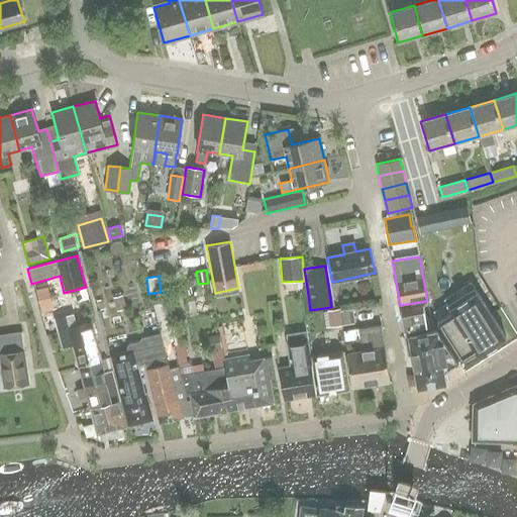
[(52,282),(38,285),(44,308),(57,304),(52,282)]
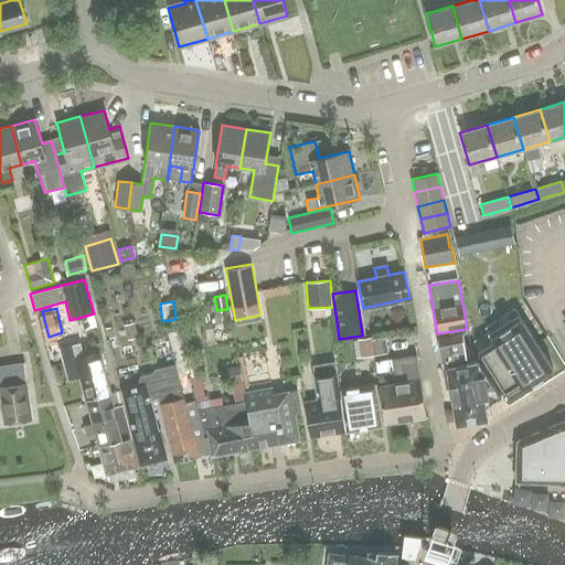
[(478,352),(504,393),(520,383),(522,387),(552,369),(521,320),(491,339),(493,342),(478,352)]
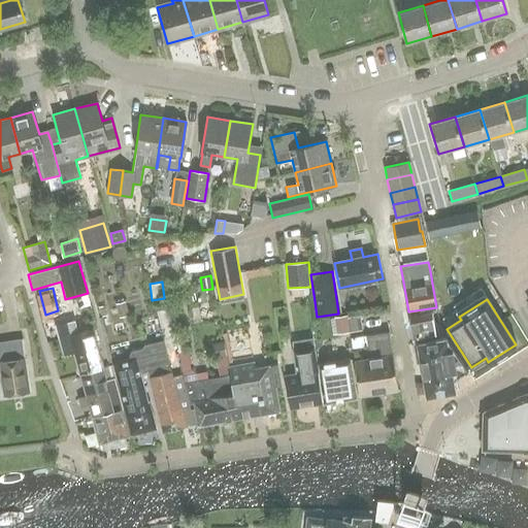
[(117,303),(120,318),(129,315),(126,301),(117,303)]
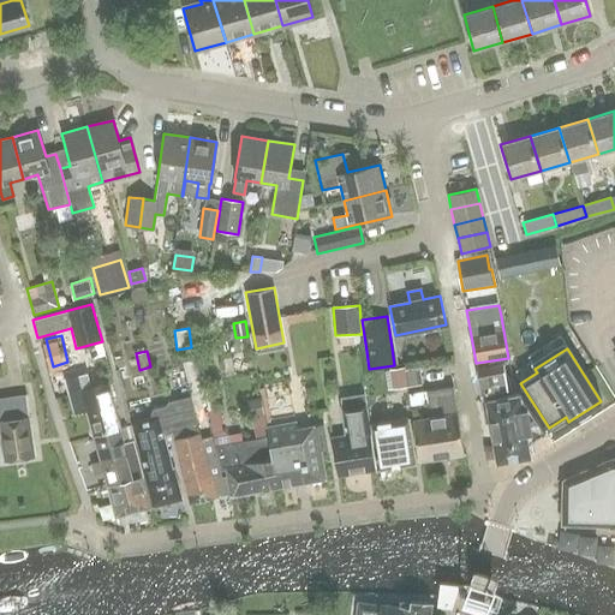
[(183,362),(187,383),(201,380),(196,359),(183,362)]
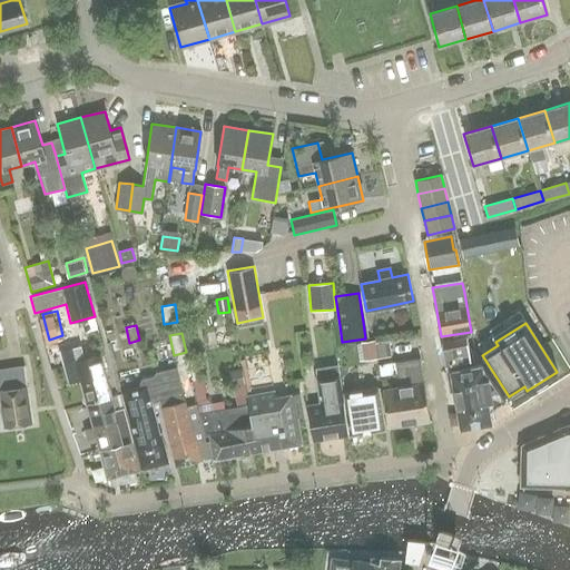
[(452,369),(468,365),(471,364),(467,338),(443,343),(448,369),(452,369)]
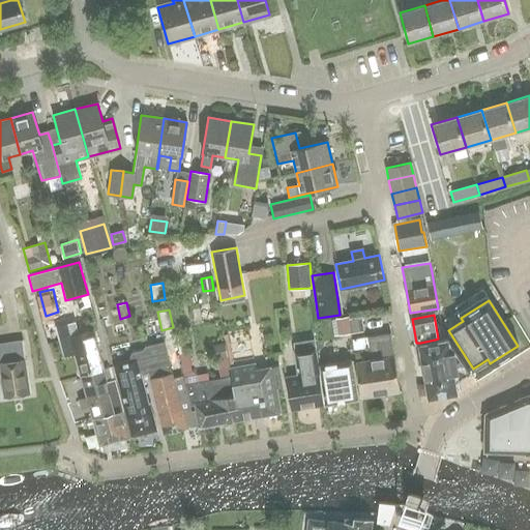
[(349,317),(337,319),(340,335),(351,333),(349,317)]
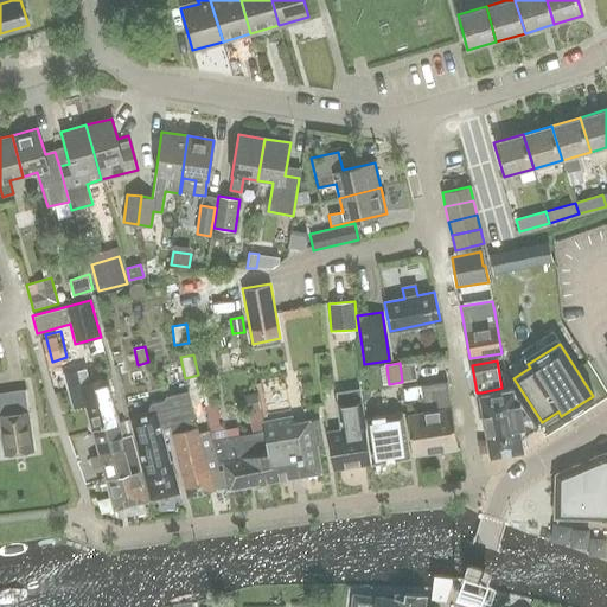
[(93,430),(119,423),(107,379),(68,390),(74,408),(85,406),(93,430)]
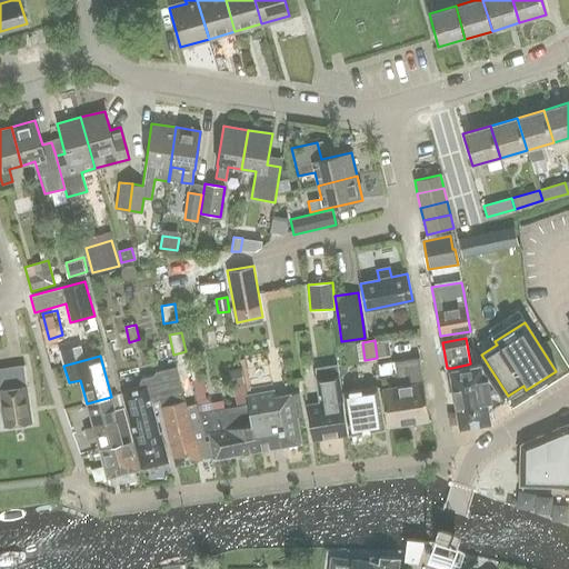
[(417,368),(415,358),(397,361),(378,365),(380,375),(396,372),(398,387),(381,389),(387,427),(429,420),(421,368),(417,368)]
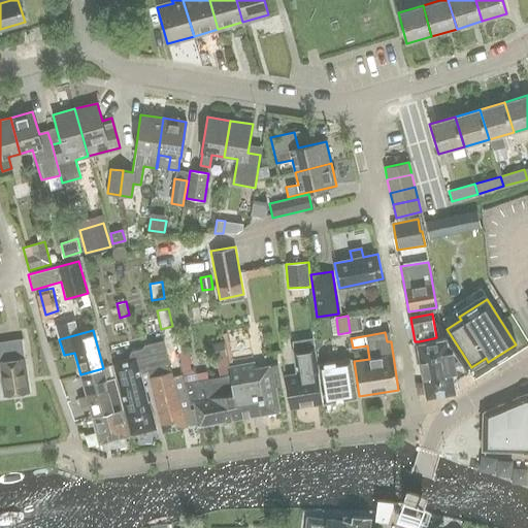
[(427,394),(456,390),(454,380),(468,369),(447,336),(436,337),(433,338),(419,341),(427,394)]
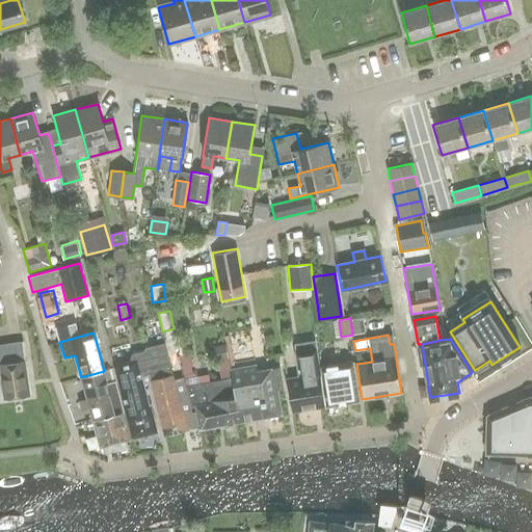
[(292,411),(325,406),(314,341),(296,343),(298,355),(295,356),(298,376),(287,378),(292,411)]
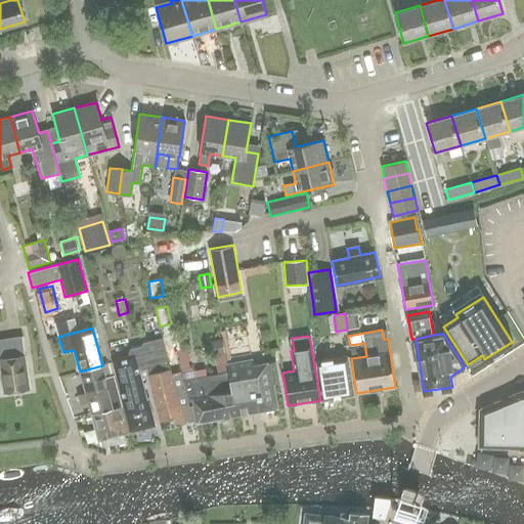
[(22,337),(0,340),(0,362),(4,391),(28,388),(24,355),(25,355),(22,337)]
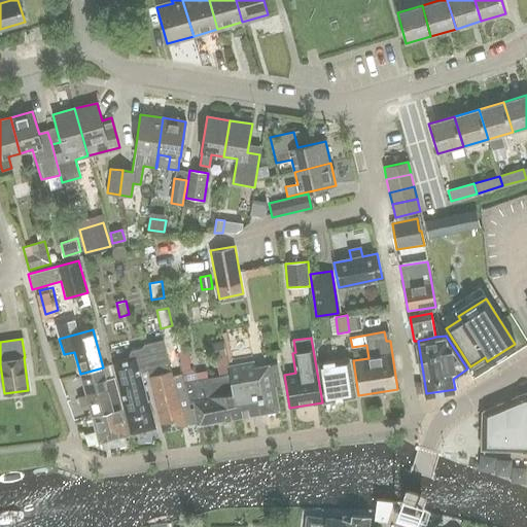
[(187,403),(183,383),(181,373),(172,375),(164,340),(144,345),(142,348),(148,375),(149,378),(163,431),(197,423),(194,408),(189,409),(187,403)]
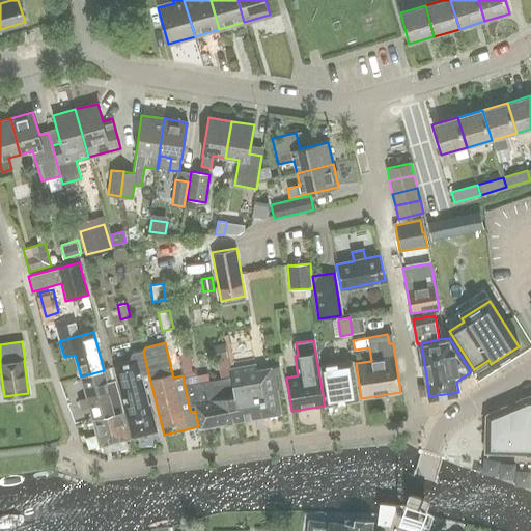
[(216,360),(227,358),(225,345),(214,347),(216,360)]
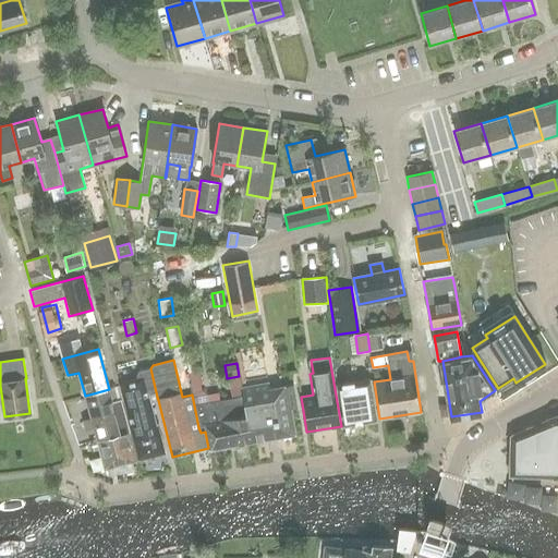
[(149,399),(157,397),(150,368),(138,372),(136,375),(137,379),(120,384),(123,399),(138,459),(165,453),(157,424),(156,425),(149,399)]
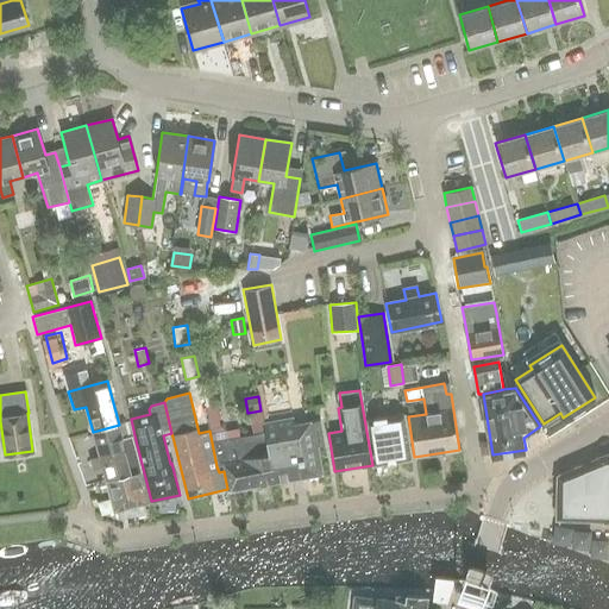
[(372,465),(410,458),(403,414),(366,420),(372,465)]
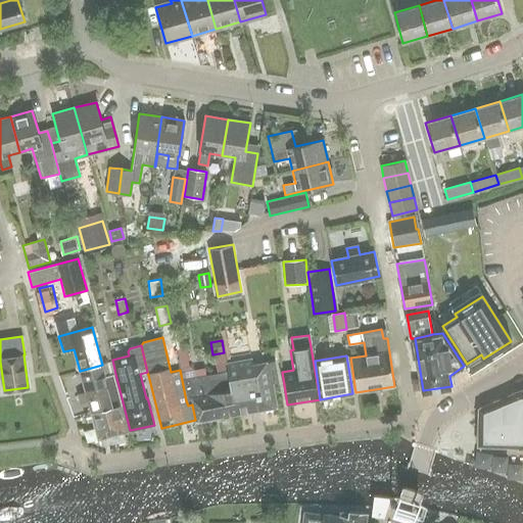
[(231,378),(235,415),(277,407),(273,384),(278,383),(274,361),(251,365),(250,359),(228,363),(231,378)]
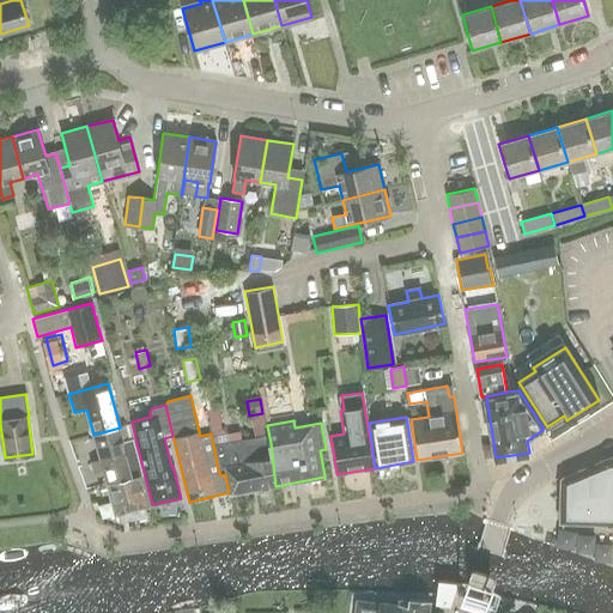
[(132,422),(120,428),(123,441),(133,438),(135,438),(132,422)]
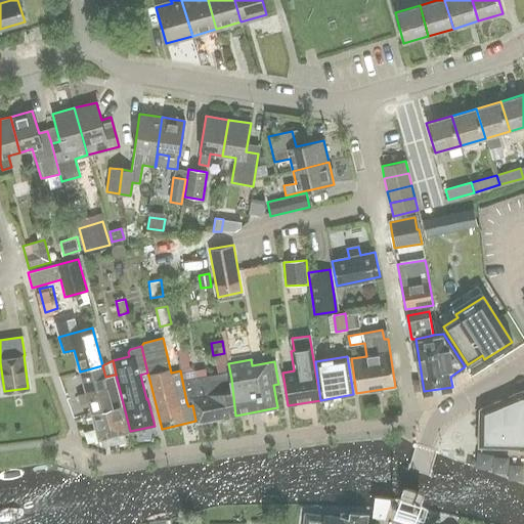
[(197,422),(235,416),(231,379),(228,363),(226,364),(228,373),(182,381),(186,401),(191,400),(197,422)]
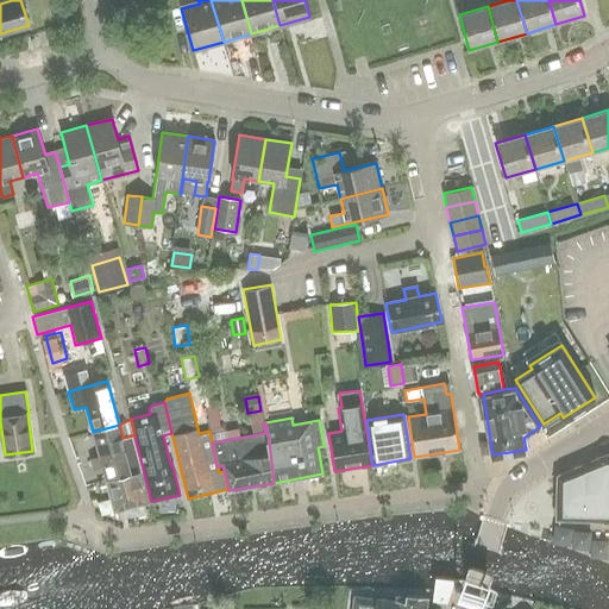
[(126,450),(123,438),(119,425),(93,432),(98,450),(88,452),(89,460),(100,457),(126,450)]
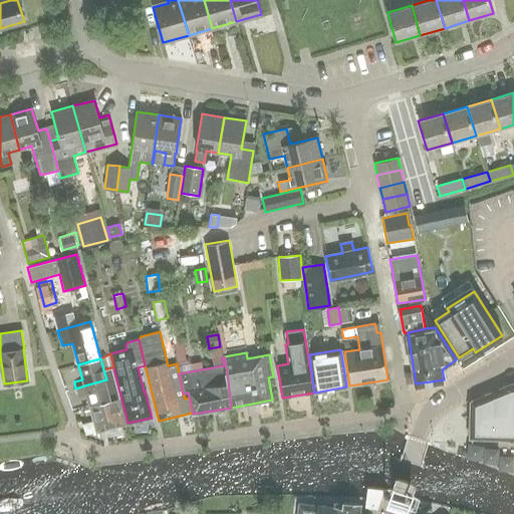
[(111,401),(89,406),(96,432),(125,424),(119,399),(119,398),(111,367),(103,369),(106,379),(111,401)]
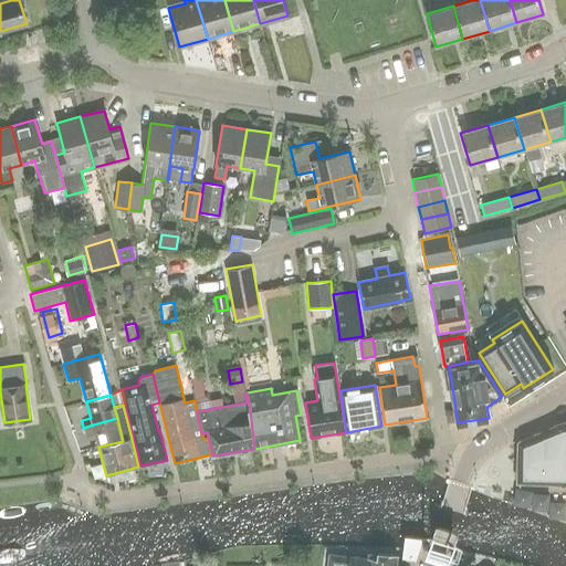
[(95,435),(98,447),(123,441),(117,418),(93,425),(83,428),(86,437),(95,435)]
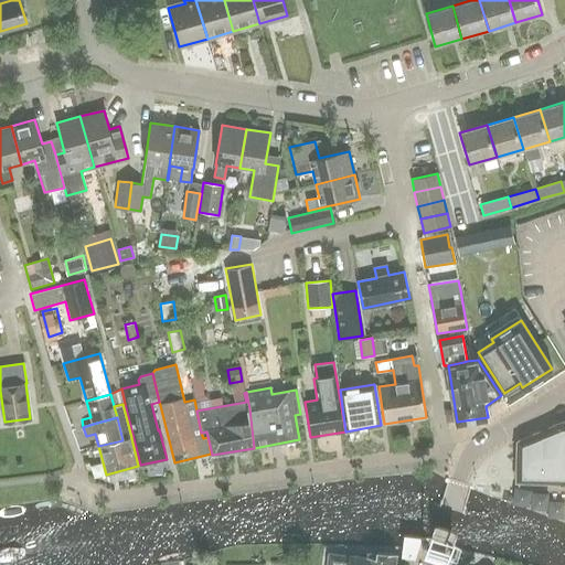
[(564,484),(564,422),(562,423),(516,441),(516,481),(561,483),(561,486),(564,484)]
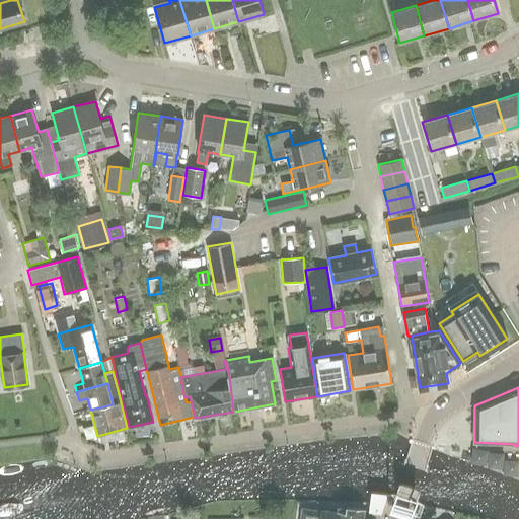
[(372,493),(369,513),(381,515),(388,495),(372,493)]
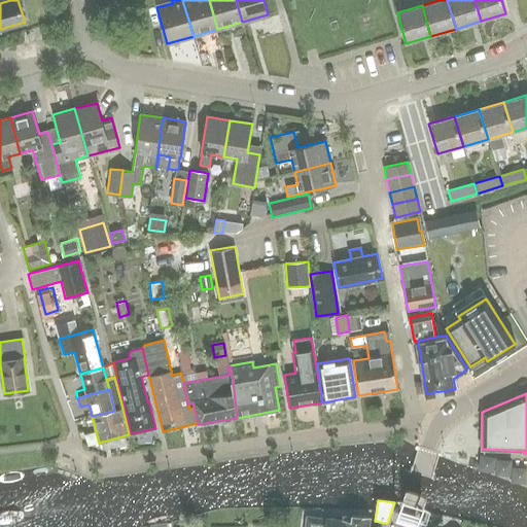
[(352,516),(351,522),(307,516),(305,526),(367,526),(370,518),(352,516)]
